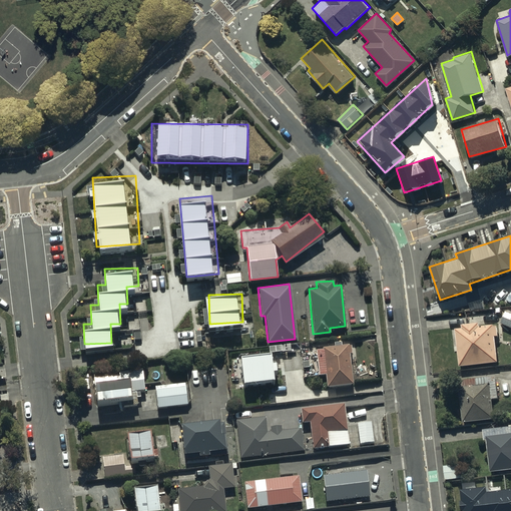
[(510,312),(505,310),(500,322),(510,326),(510,312)]
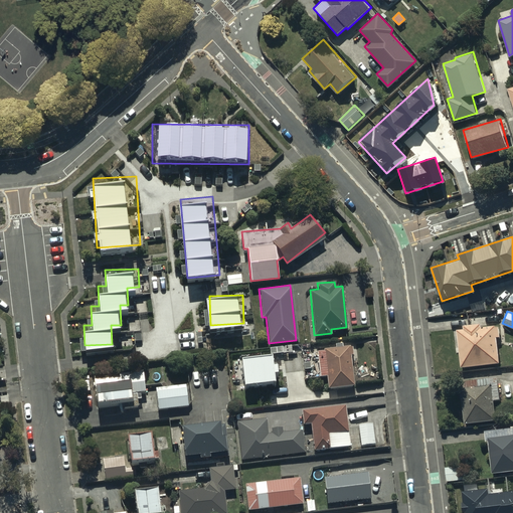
[(464,327),(457,328),(459,351),(462,366),(499,361),(496,335),(500,335),(499,323),(481,325),(481,322),(463,324),(464,327)]
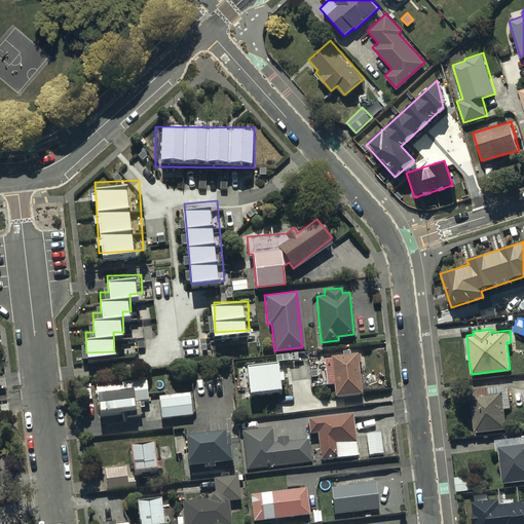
[(330,357),(323,358),(326,383),(333,382),(334,395),(361,393),(359,362),(361,361),(360,352),(330,354),(330,357)]
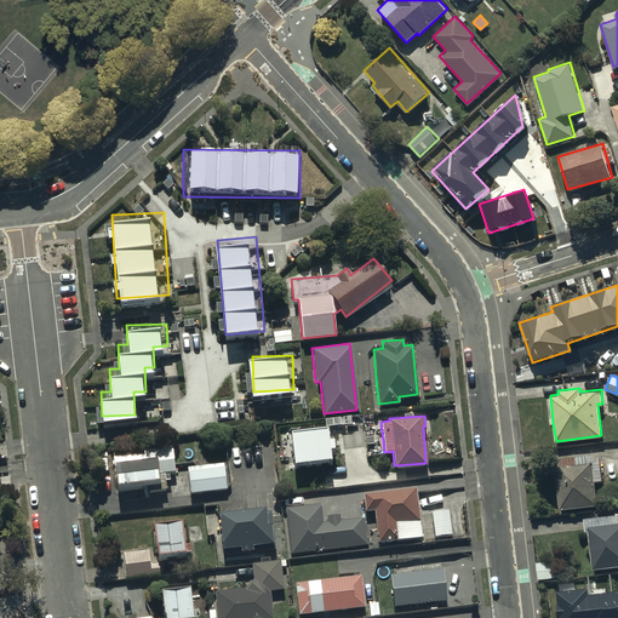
[(339,422),(293,424),(296,464),(342,461),(339,422)]
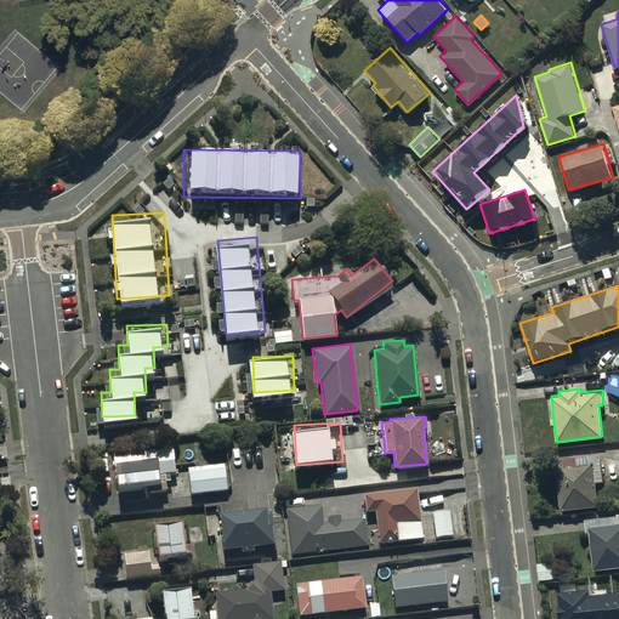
[(171,448),(111,454),(114,488),(165,483),(170,480),(169,472),(174,471),(171,448)]
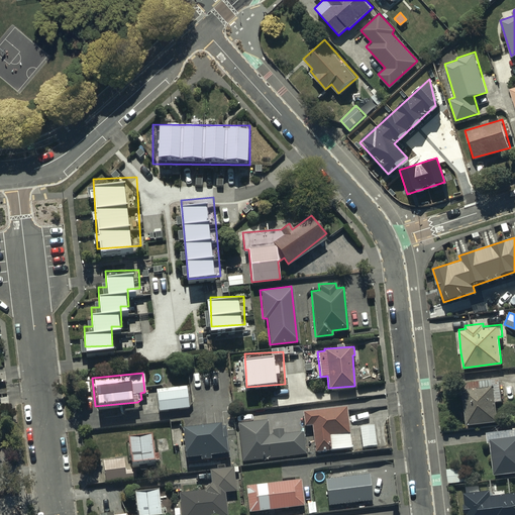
[(499,377),(458,382),(459,392),(462,392),(467,423),(497,421),(495,399),(502,398),(501,394),(499,377)]
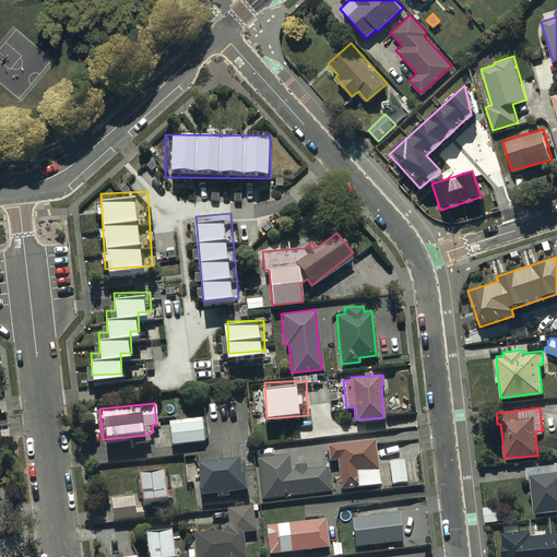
[(201,416),(167,419),(170,445),(204,440),(201,416)]
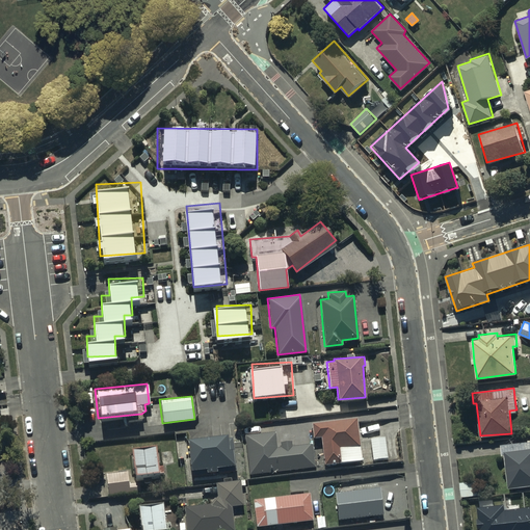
[(356,417),(310,422),(312,438),(320,436),(323,464),(362,460),(356,417)]
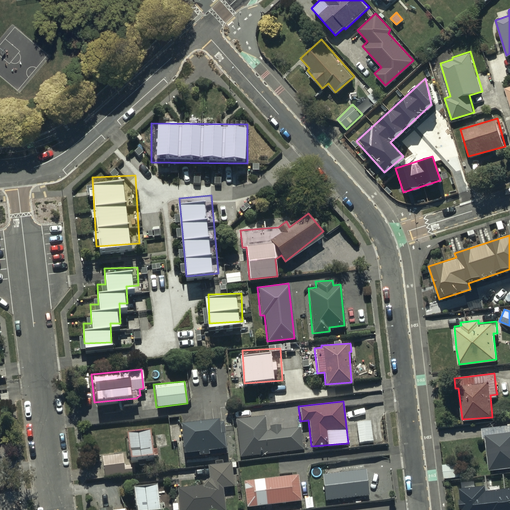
[(264,414),(235,417),(239,455),(301,448),(299,426),(280,428),(280,423),(269,425),(269,429),(265,430),(264,414)]
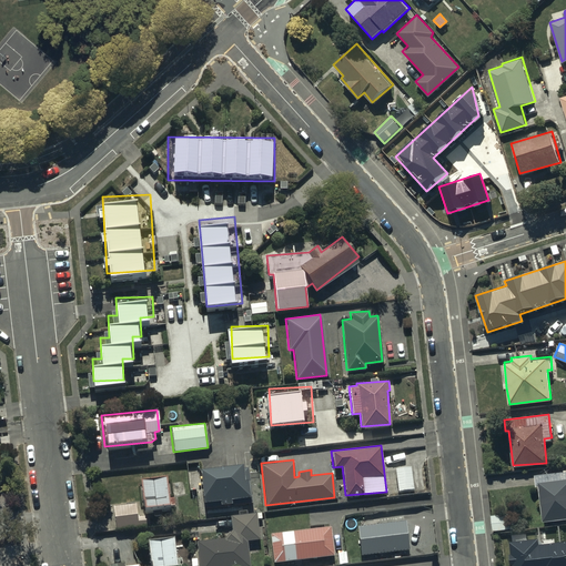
[(248,463),(199,467),(202,502),(219,501),(220,504),(232,503),(232,499),(251,497),(248,463)]
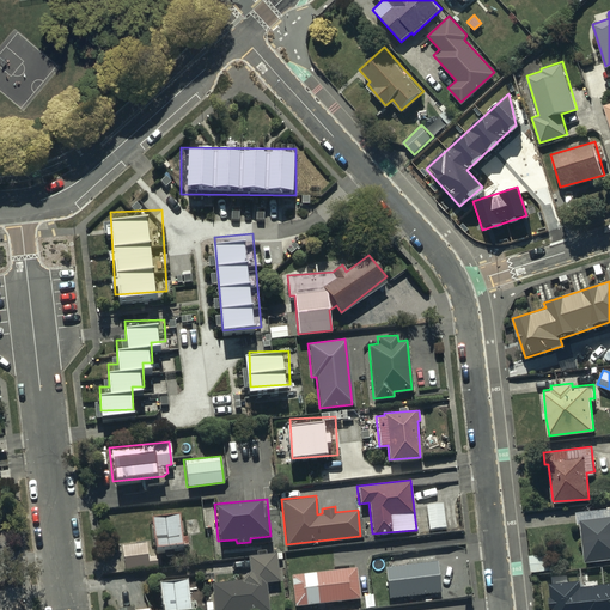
[(443,502),(425,504),(427,529),(445,528),(443,502)]
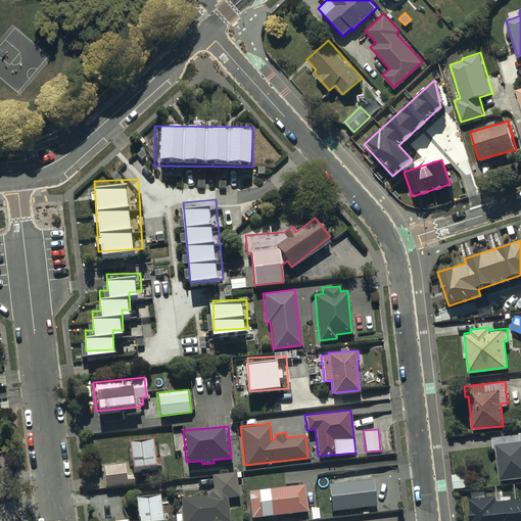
[(520,431),(491,435),(492,444),(492,447),(495,446),(500,480),(520,477),(520,431)]
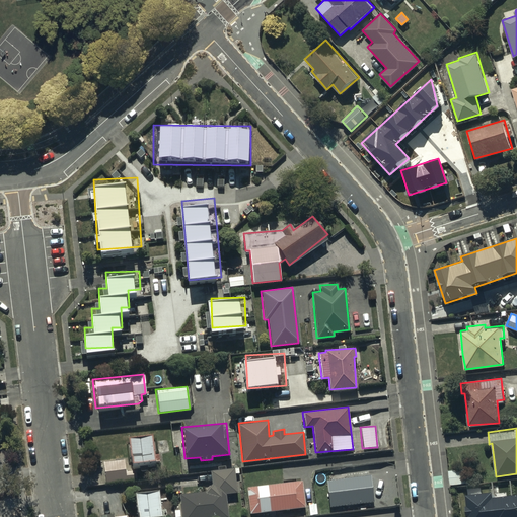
[(152,434),(128,437),(132,464),(155,461),(152,434)]
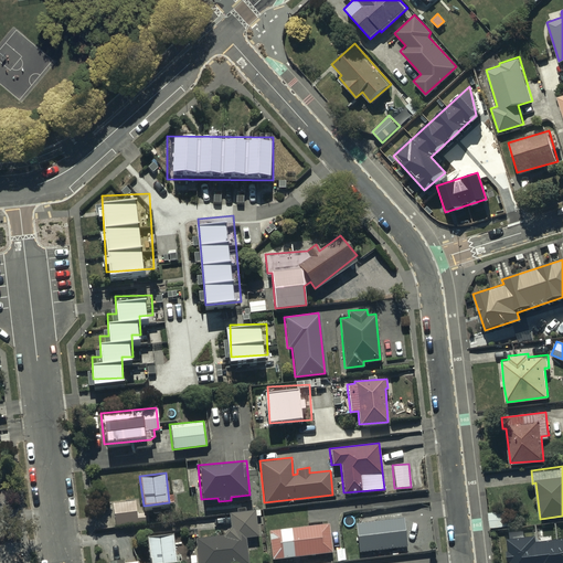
[(134,498),(112,501),(115,523),(147,520),(146,510),(135,511),(134,498)]
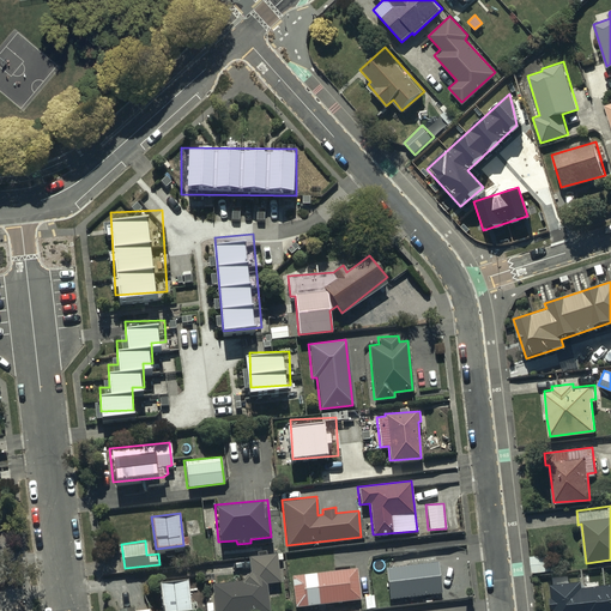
[(242,580),(211,584),(213,610),(270,610),(267,582),(280,581),(277,552),(248,555),(249,572),(242,580)]
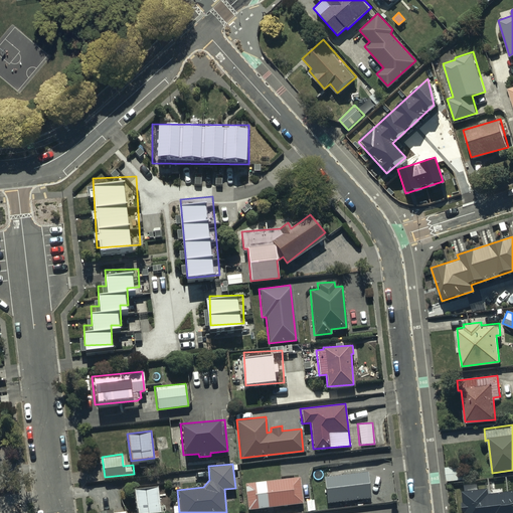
[(365,470),(323,476),(326,501),(369,496),(365,470)]
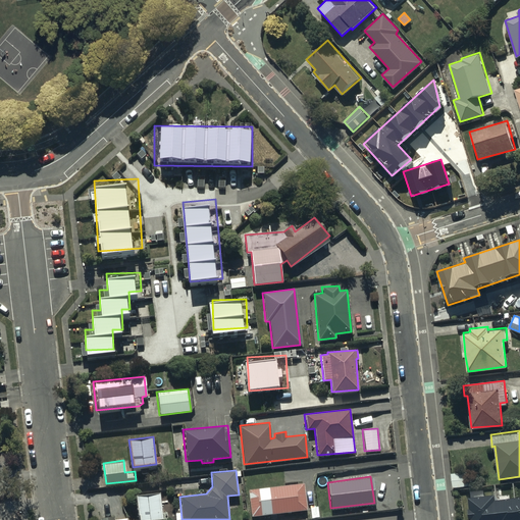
[(304,482),(247,489),(251,517),(307,510),(304,482)]
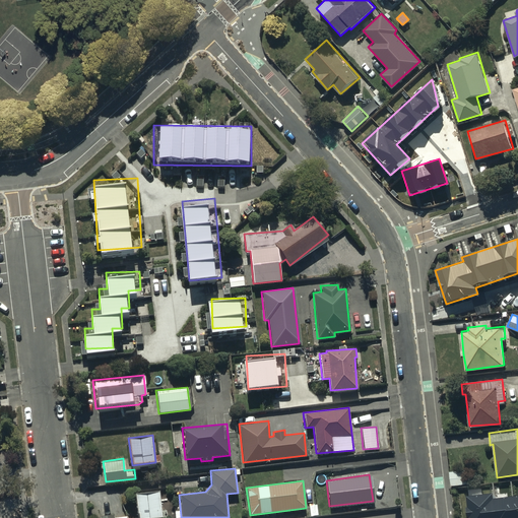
[(158,491),(134,494),(137,517),(167,517),(166,509),(160,509),(158,491)]
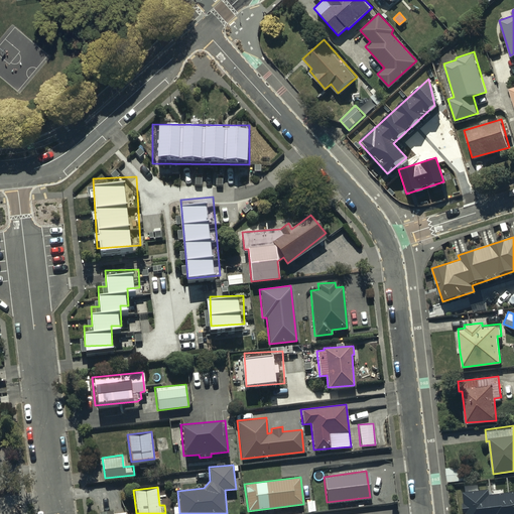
[(486,488),(461,491),(463,513),(513,513),(513,489),(487,493),(486,488)]
